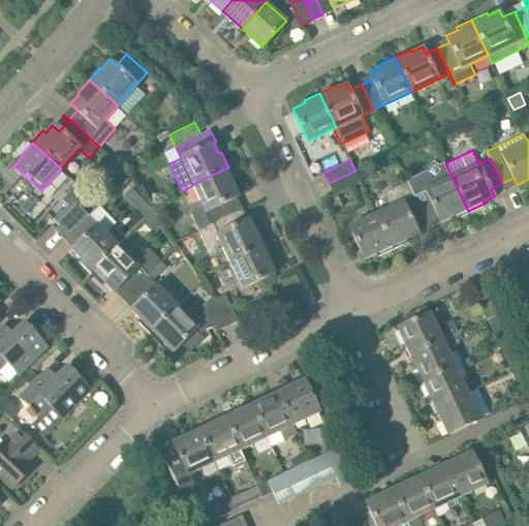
[(454,218),(468,211),(445,163),(444,163),(443,161),(439,163),(433,159),(426,171),(406,180),(426,220),(437,214),(441,221),(453,216),(454,218)]
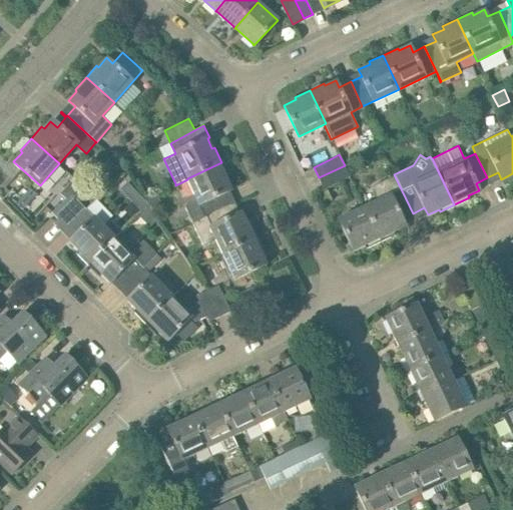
[(194,193),(185,205),(191,220),(229,203),(224,192),(229,190),(231,189),(225,177),(228,176),(221,162),(187,178),(187,179),(194,193)]
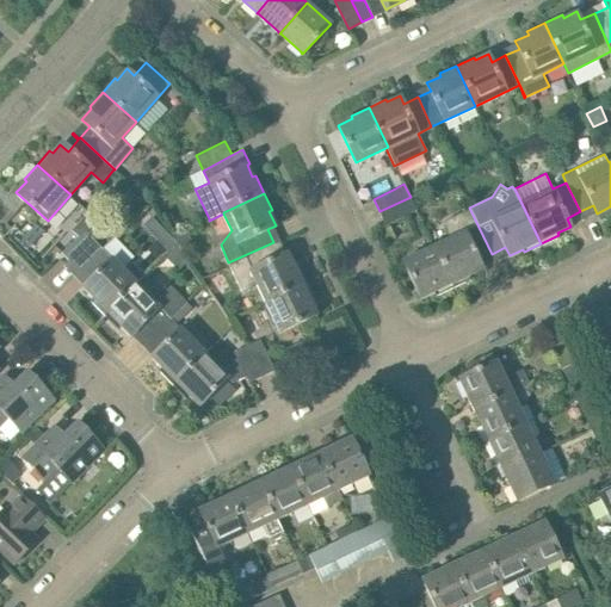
[(386,224),(407,215),(417,210),(411,197),(380,211),(386,224)]
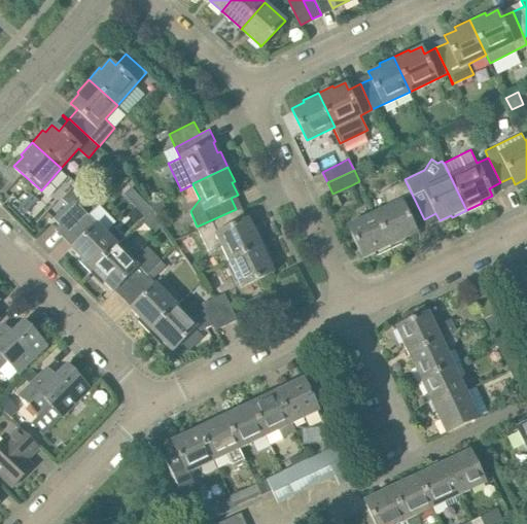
[(424,219),(405,179),(383,189),(387,206),(375,212),(391,247),(406,240),(405,237),(416,232),(413,224),(424,219)]
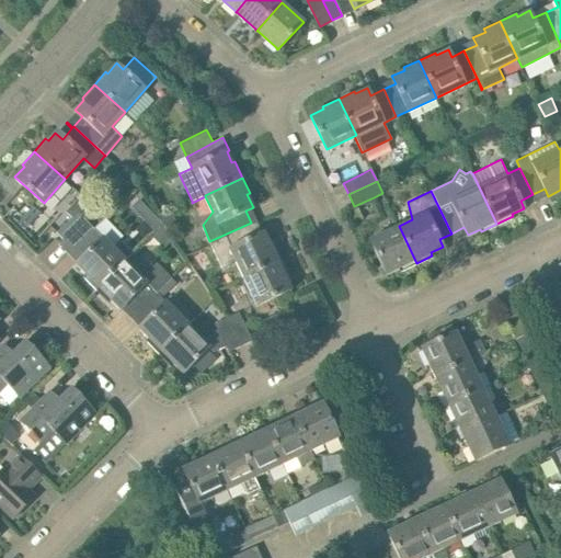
[(139,198),(134,205),(139,212),(146,205),(139,198)]
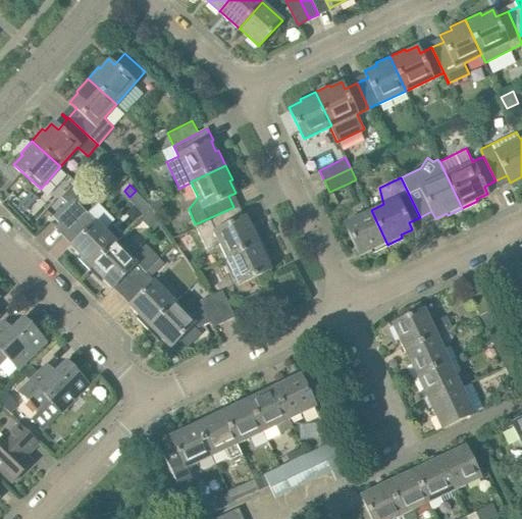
[(67,230),(88,211),(89,212),(97,202),(90,195),(81,204),(72,196),(53,215),(58,221),(67,230)]
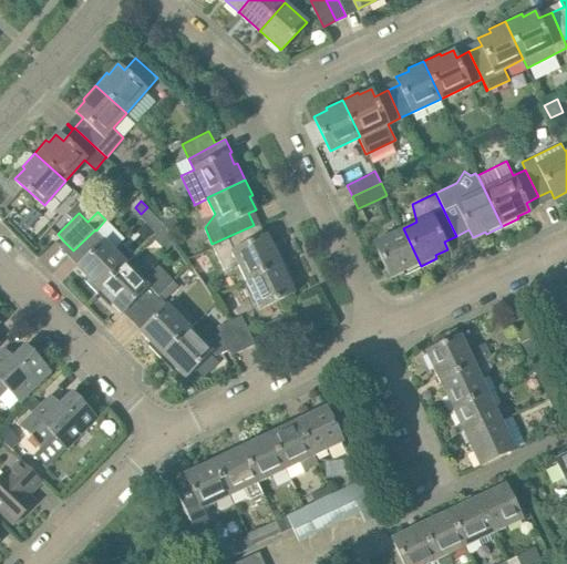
[(162,218),(166,226),(171,233),(178,228),(178,223),(173,213),(162,218)]
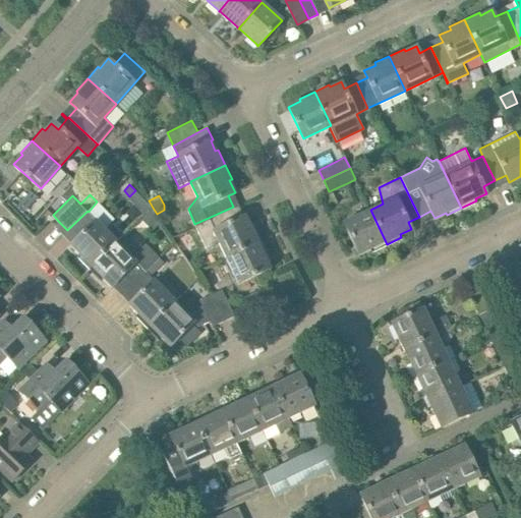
[(226,256),(261,240),(253,225),(251,226),(245,215),(238,218),(233,207),(194,224),(207,248),(219,242),(226,256)]
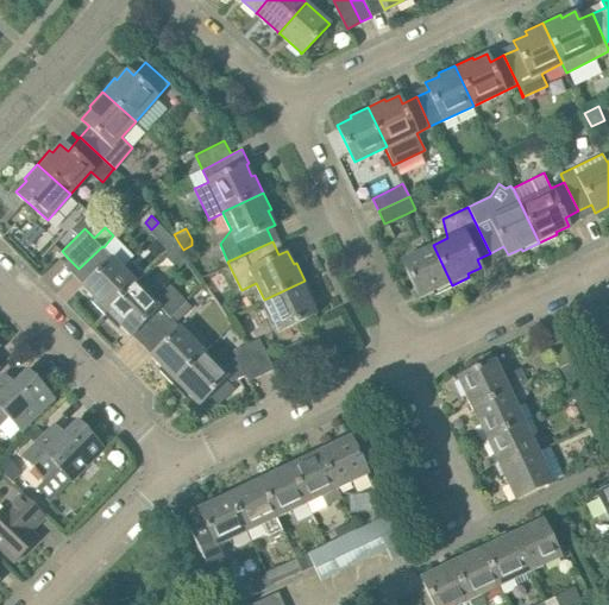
[(434,294),(452,285),(433,245),(402,259),(420,297),(433,290),(434,294)]
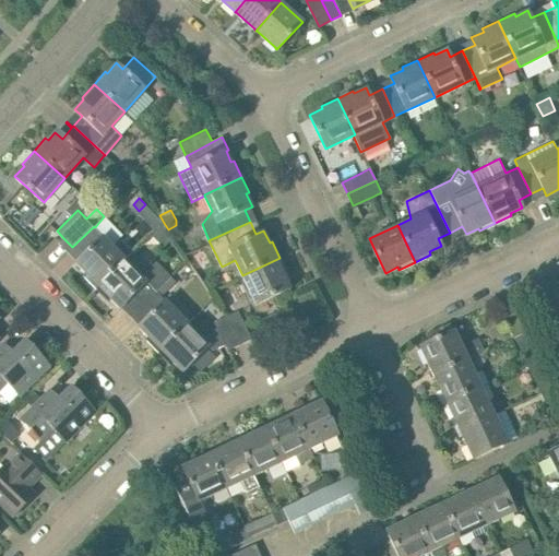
[(113,245),(95,227),(94,226),(72,247),(82,257),(75,262),(85,272),(83,274),(95,286),(132,250),(121,239),(117,239),(113,245)]
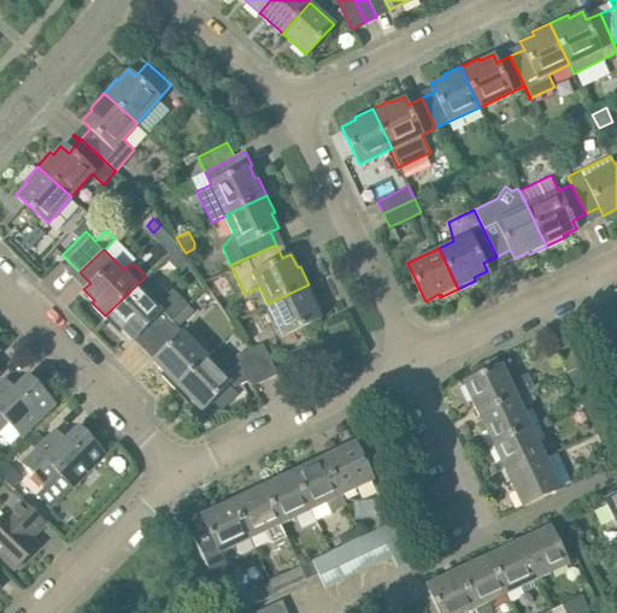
[(157,304),(139,284),(146,277),(146,276),(105,316),(119,330),(122,328),(131,339),(139,332),(150,345),(174,320),(189,305),(172,288),(157,304)]
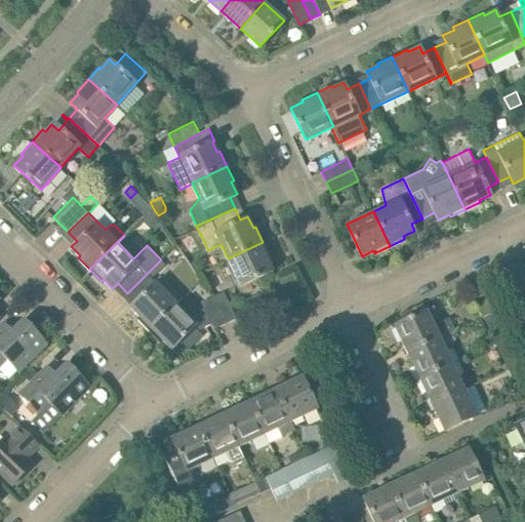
[(228,258),(240,285),(273,270),(267,257),(269,256),(263,242),(228,258)]
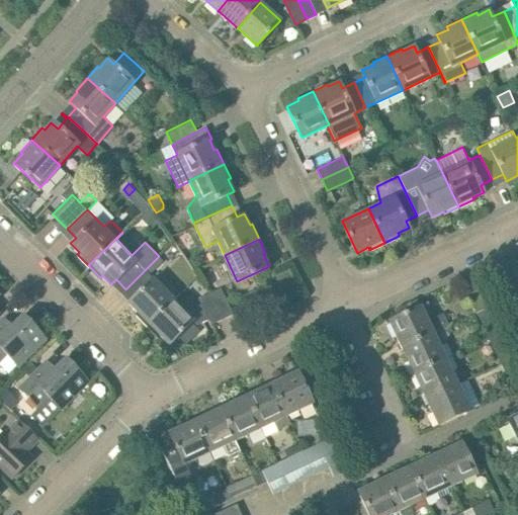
[(163,260),(159,256),(146,269),(150,273),(163,260)]
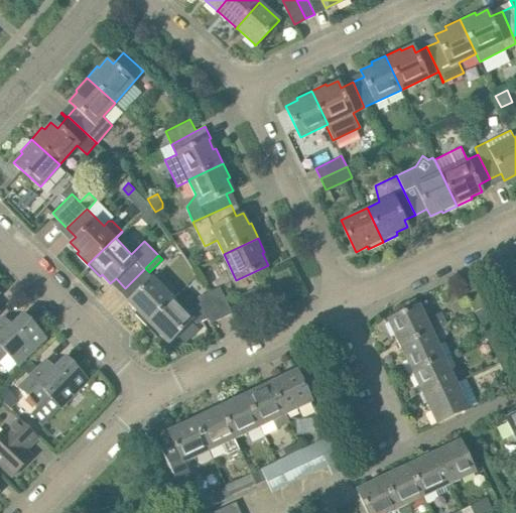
[(173,296),(149,272),(145,268),(125,288),(133,296),(128,301),(136,310),(135,312),(146,324),(173,296)]
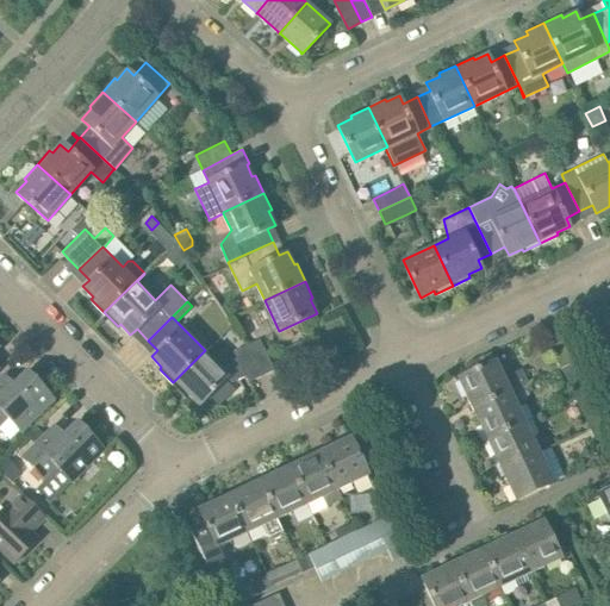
[(560,367),(573,361),(559,330),(546,336),(560,367)]
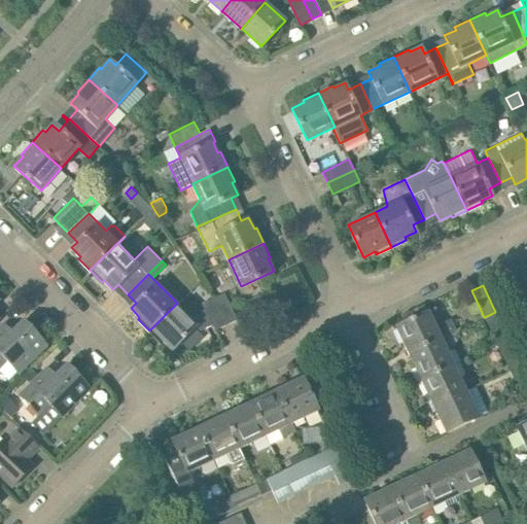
[(237,318),(227,300),(223,291),(214,297),(226,323),(237,318)]
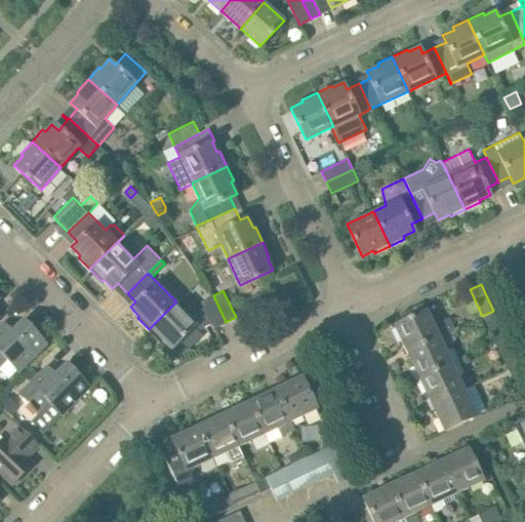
[(176,302),(149,329),(160,342),(162,339),(171,349),(196,324),(200,328),(211,322),(214,328),(226,322),(213,295),(211,296),(201,302),(203,308),(189,314),(176,302)]
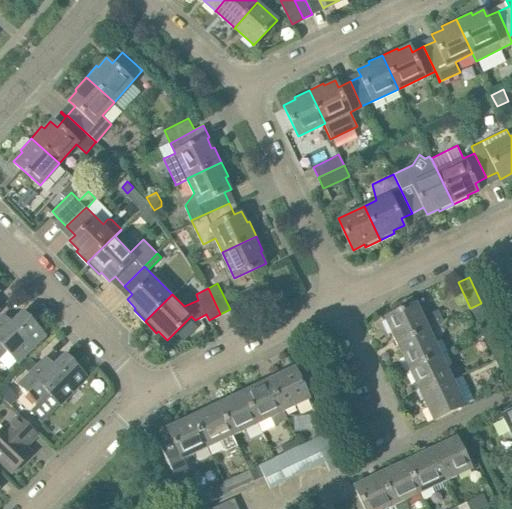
[(415,302),(412,295),(412,294),(398,301),(402,309),(384,317),(385,318),(386,317),(392,330),(391,330),(397,343),(443,321),(437,308),(422,315),(416,302),(415,302)]
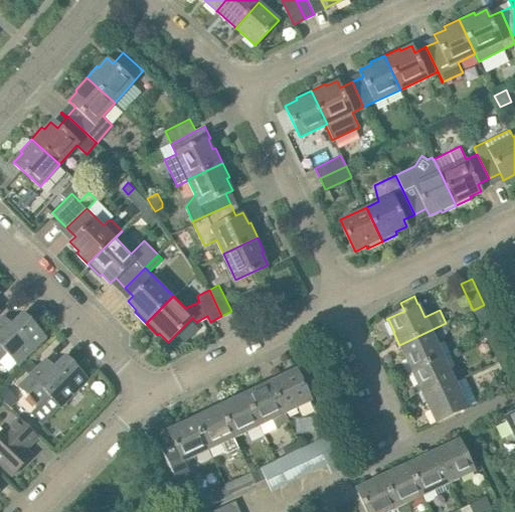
[(487,312),(477,317),(485,335),(496,330),(487,312)]
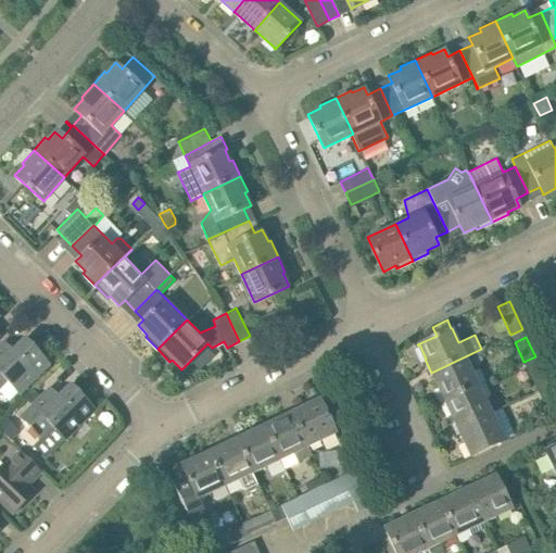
[(20,392),(49,363),(25,338),(12,350),(3,341),(0,343),(0,386),(8,379),(20,392)]
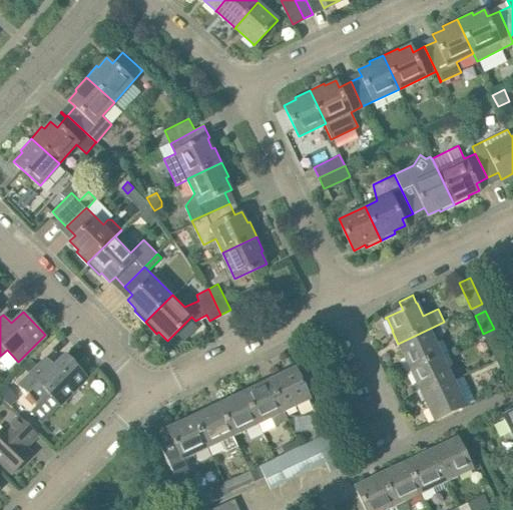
[(441,354),(430,330),(445,322),(444,322),(398,344),(404,356),(405,356),(411,368),(441,354)]
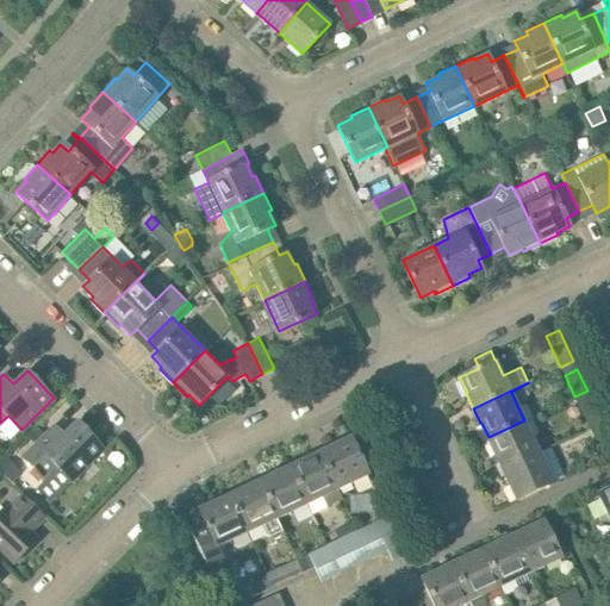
[(587,391),(574,397),(585,418),(598,412),(587,391)]
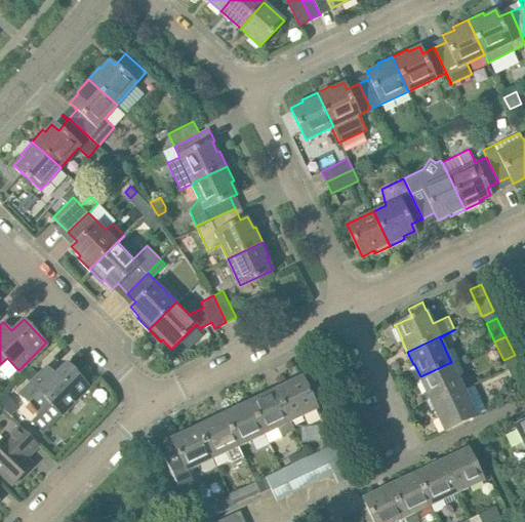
[(63,414),(89,386),(67,362),(48,380),(40,371),(19,393),(39,412),(49,402),(63,414)]
